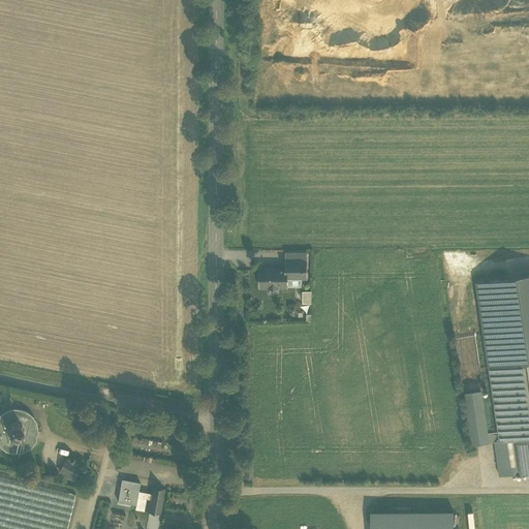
[(306,260),(286,260),(286,270),(306,270),(306,260)]
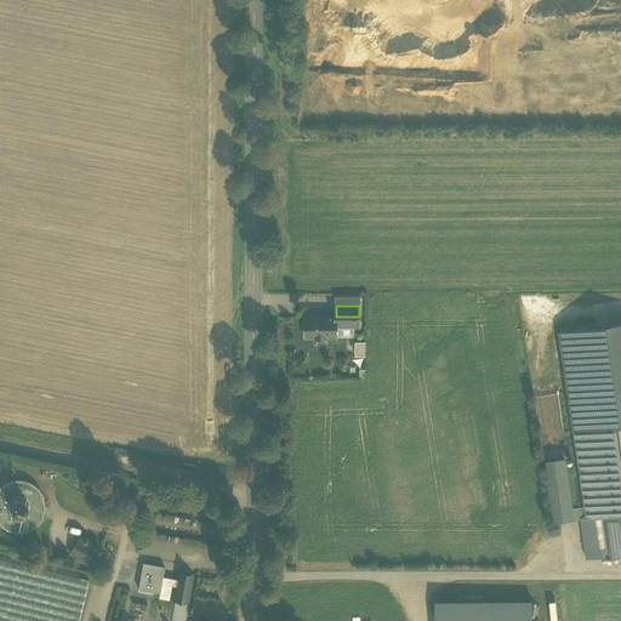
[(336,317),(326,317),(324,314),(322,314),(320,315),(320,317),(317,317),(315,317),(306,317),(306,336),(317,336),(317,337),(326,337),(326,336),(337,336),(337,326),(359,326),(359,317),(336,317)]
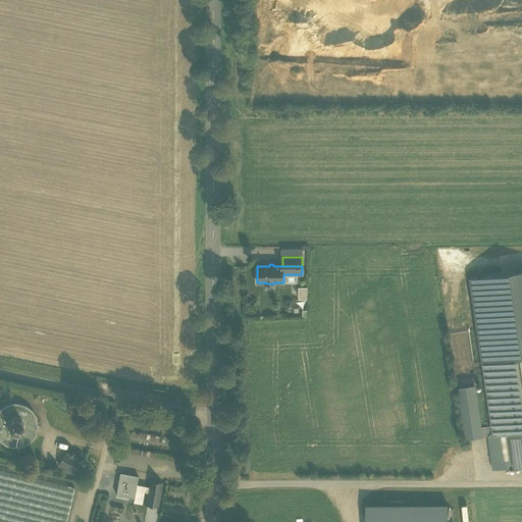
[(521,273),(472,280),(493,434),(521,430),(521,273)]
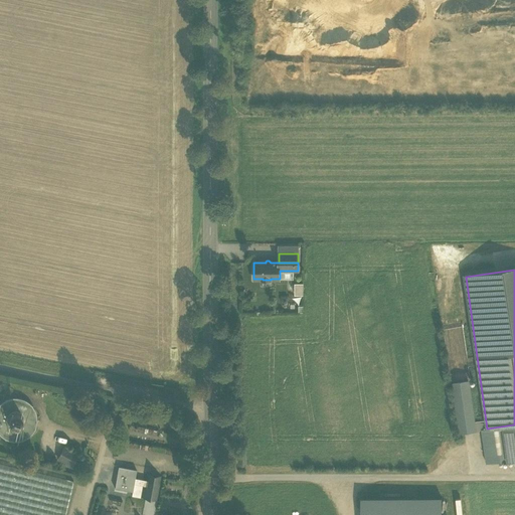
[(302,294),(302,282),(293,282),(293,294),(302,294)]
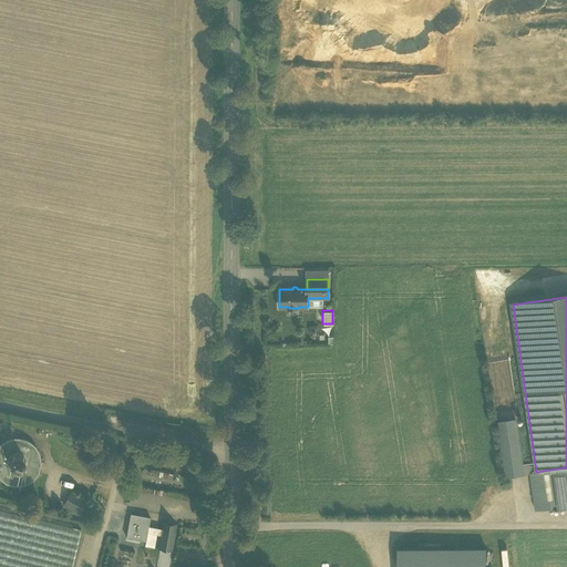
[(517,421),(498,423),(506,480),(525,477),(517,421)]
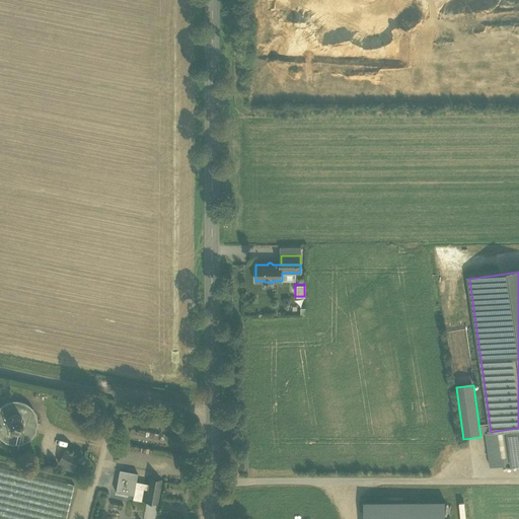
[(15,400),(10,400),(8,401),(6,402),(4,403),(2,404),(0,405),(0,438),(0,439),(2,440),(4,442),(5,442),(8,443),(11,444),(15,445),(19,444),(21,444),(24,443),(25,442),(27,441),(29,439),(31,438),(32,436),(33,434),(34,432),(35,430),(36,429),(36,427),(36,425),(38,423),(36,420),(36,417),(35,415),(34,413),(33,411),(32,409),(31,408),(29,405),(27,404),(25,403),(22,401),(19,400),(15,400)]
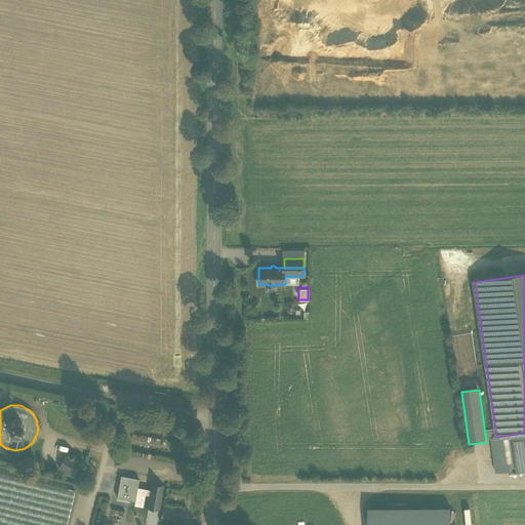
[(524,470),(524,433),(496,437),(490,438),(495,475),(524,470)]
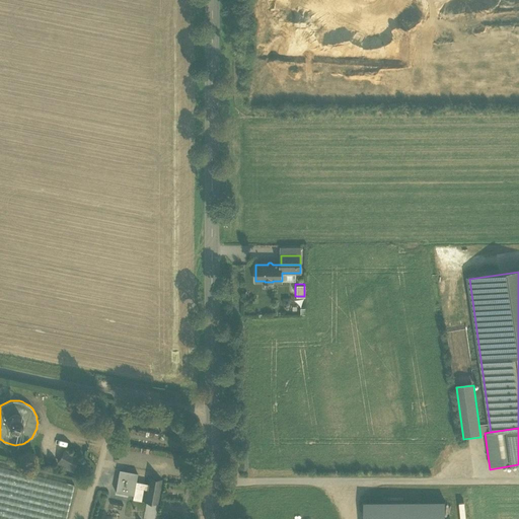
[(78,458),(64,450),(58,461),(72,469),(78,458)]
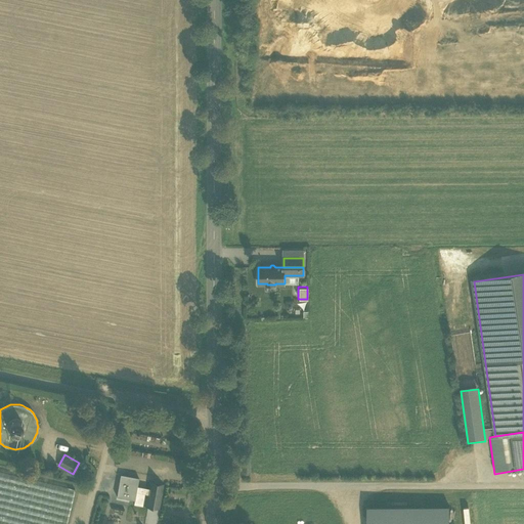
[(66,523),(74,489),(0,471),(0,523),(66,523)]
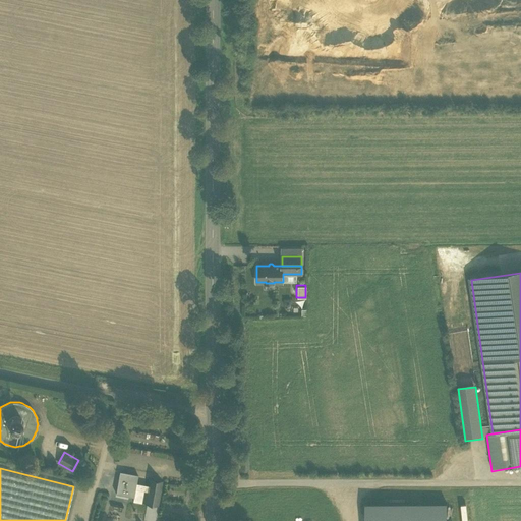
[(137,475),(119,471),(115,494),(133,497),(132,501),(140,503),(143,490),(145,490),(146,484),(136,483),(137,475)]
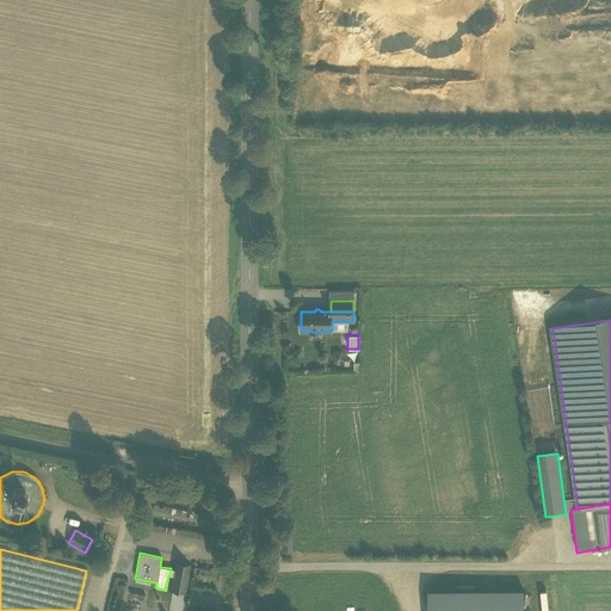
[(192,565),(172,561),(171,568),(170,575),(167,590),(186,593),(192,565)]
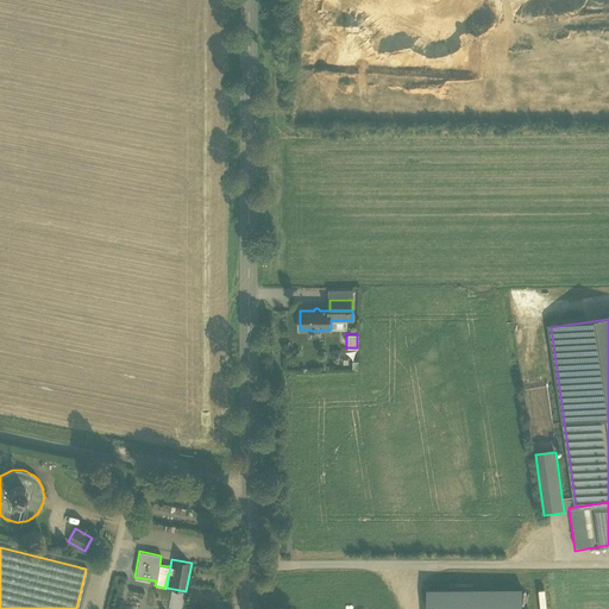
[(523,608),(525,591),(427,591),(427,608),(523,608)]
